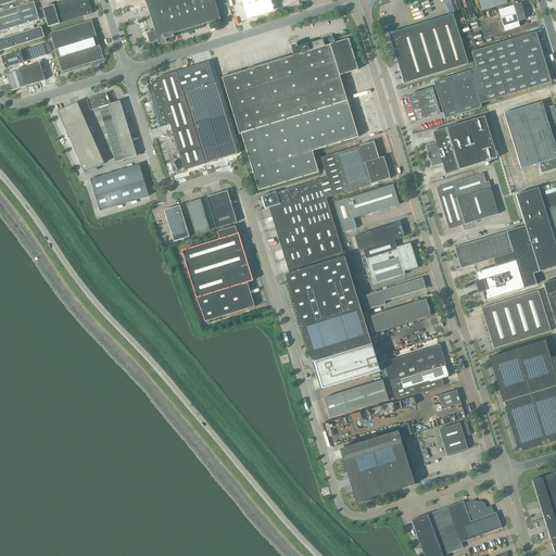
[(70,0),(54,5),(54,8),(49,9),(45,8),(42,9),(48,27),(92,13),(88,0),(70,0)]
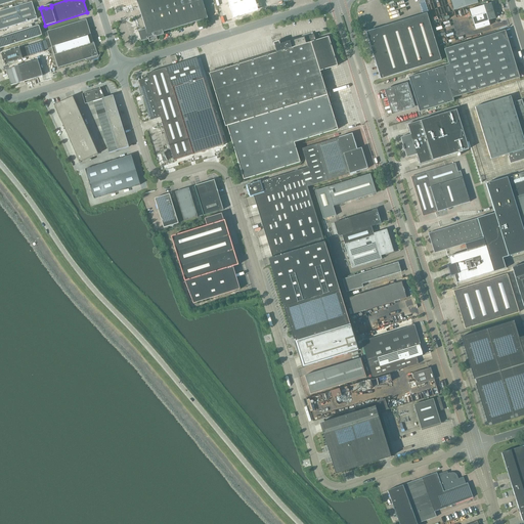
[(136,0),(145,30),(138,32),(141,42),(148,39),(149,42),(158,40),(157,37),(164,35),(163,32),(208,18),(202,0),(136,0)]
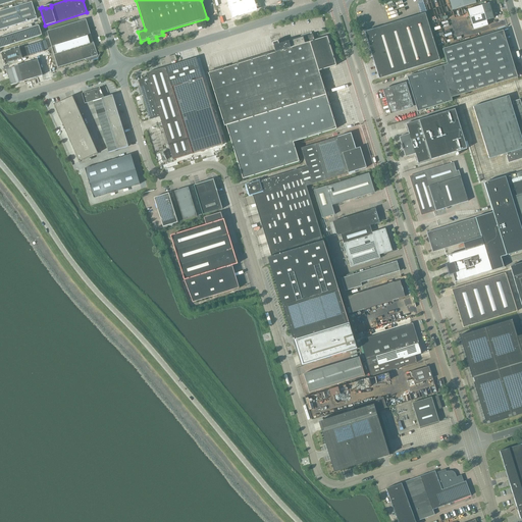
[(226,0),(228,3),(229,8),(232,17),(239,15),(247,12),(257,9),(254,0),(226,0)]
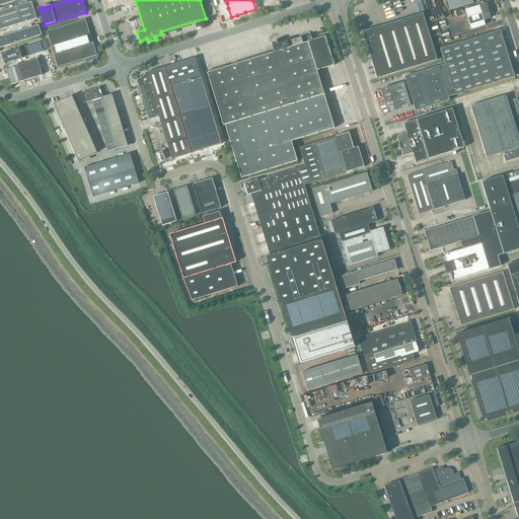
[(472,0),(446,0),(450,10),(473,3),(472,0)]
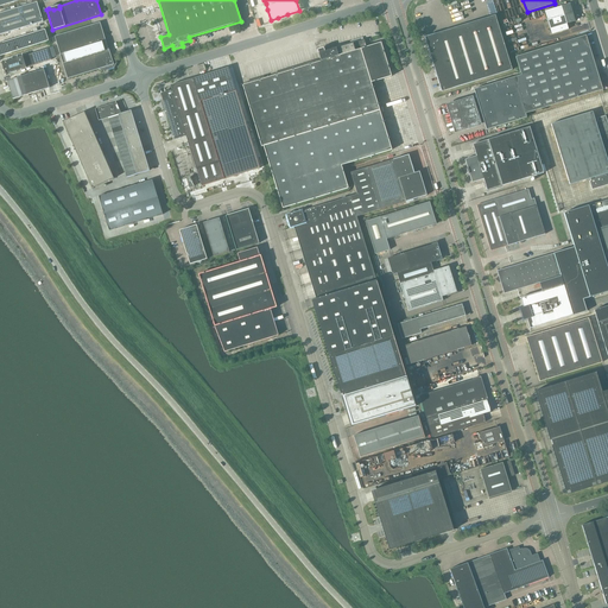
[(37,2),(0,13),(0,35),(43,21),(37,2)]
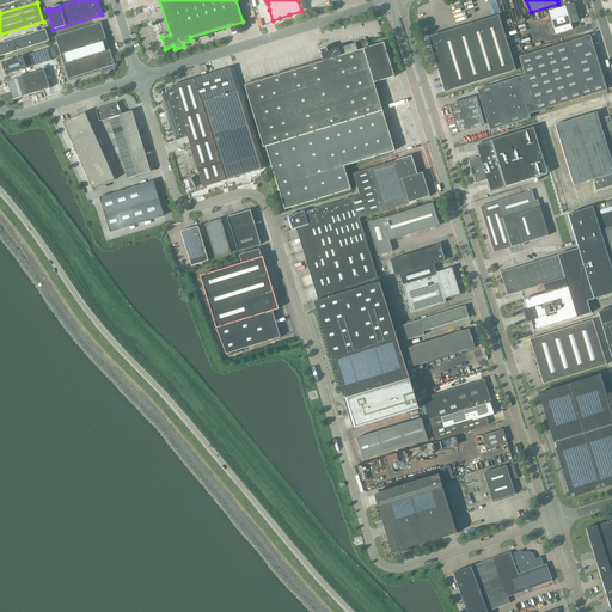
[(574,5),(548,12),(555,36),(573,30),(571,24),(580,22),(574,5)]
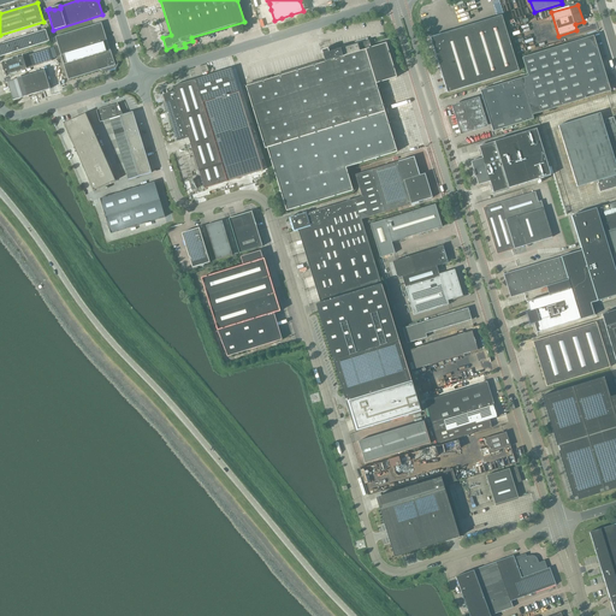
[(439,35),(431,37),(432,41),(433,48),(438,61),(444,80),(448,93),(484,82),(519,71),(511,46),(503,19),(489,23),(467,30),(445,37),(440,39),(439,35)]
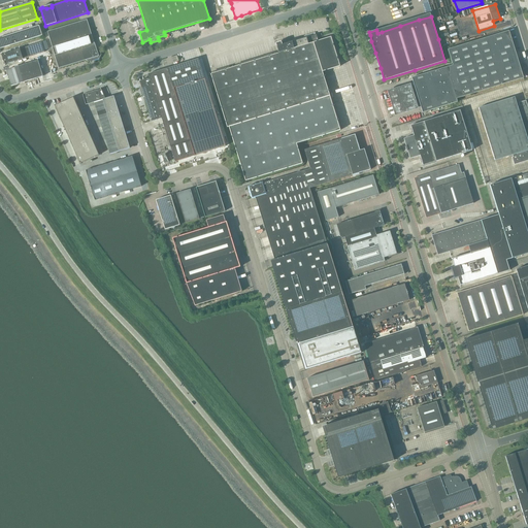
[(94,43),(87,20),(47,32),(55,56),(59,68),(86,60),(89,62),(99,59),(101,56),(100,52),(97,50),(95,43),(94,43)]
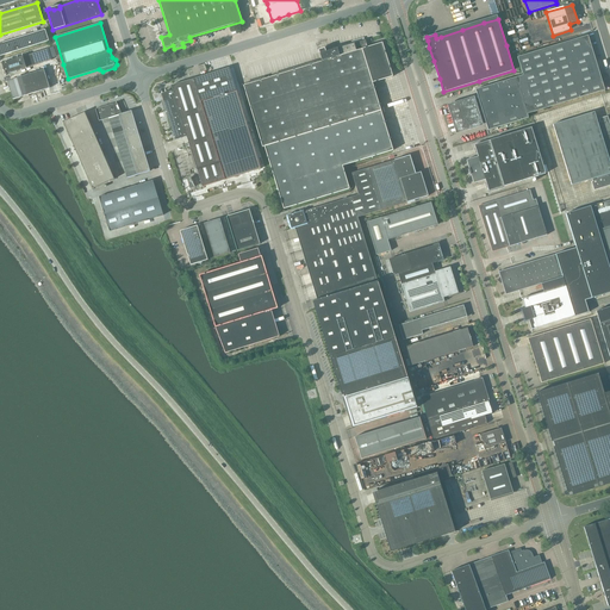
[(45,30),(0,43),(0,56),(49,42),(45,30)]
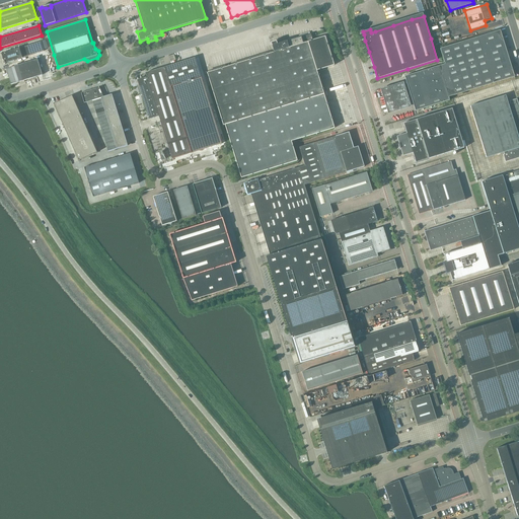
[(442,65),(404,76),(409,89),(416,110),(450,100),(449,97),(452,96),(473,89),(514,77),(511,66),(510,67),(502,43),(504,42),(501,30),(440,49),(445,64),(442,65)]
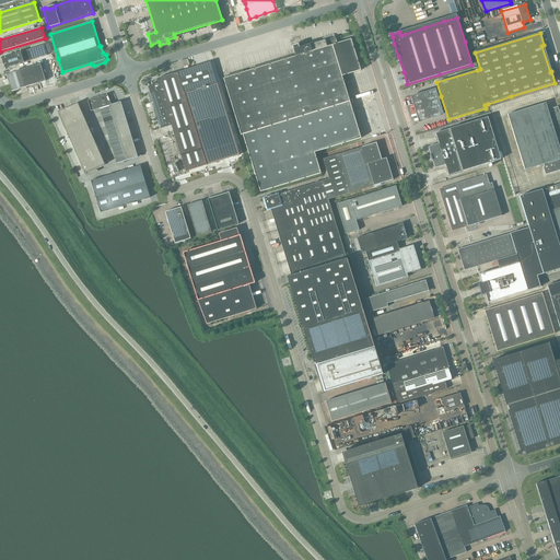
[(338,44),(337,39),(336,37),(317,43),(300,48),(299,45),(292,46),(293,50),(294,50),(295,57),(224,79),(230,96),(241,135),(241,136),(243,135),(260,193),(321,174),(314,152),(361,138),(350,102),(341,77),(361,70),(351,39),(338,44)]
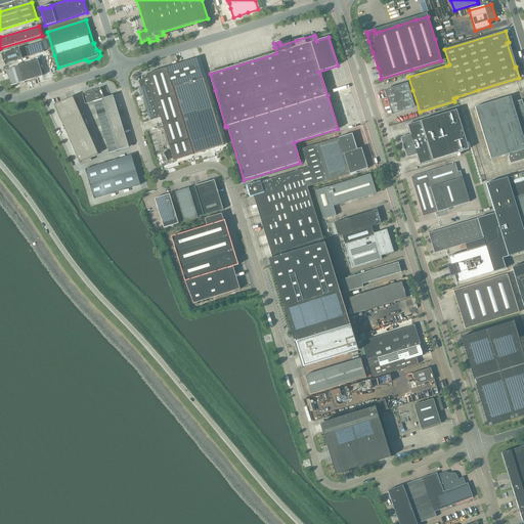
[(8,63),(23,58),(45,51),(44,50),(42,42),(19,48),(2,54),(3,59),(5,63),(8,63)]
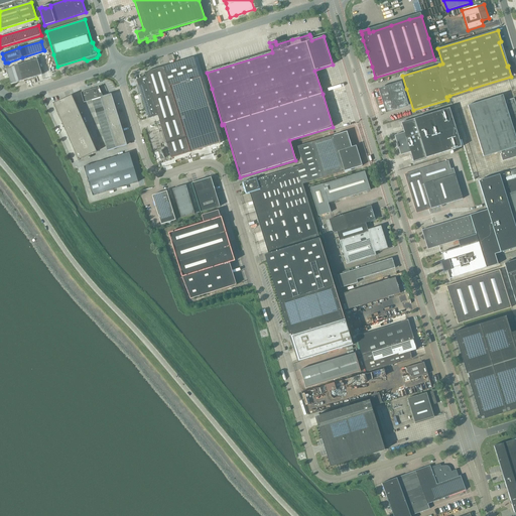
[(146,77),(136,80),(148,119),(158,116),(171,158),(190,152),(221,143),(200,77),(194,57),(164,67),(147,72),(144,73),(146,77)]
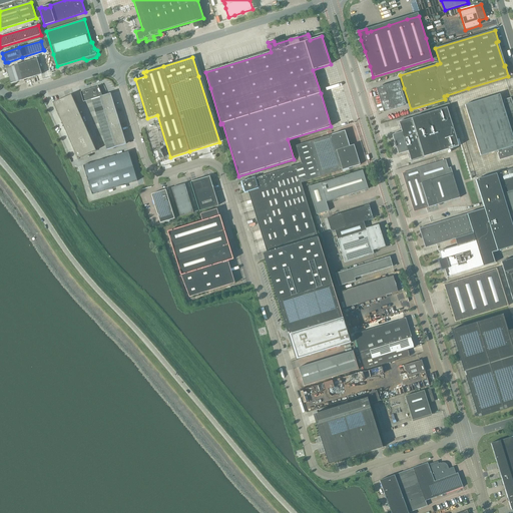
[(37,59),(6,68),(11,84),(42,74),(37,59)]
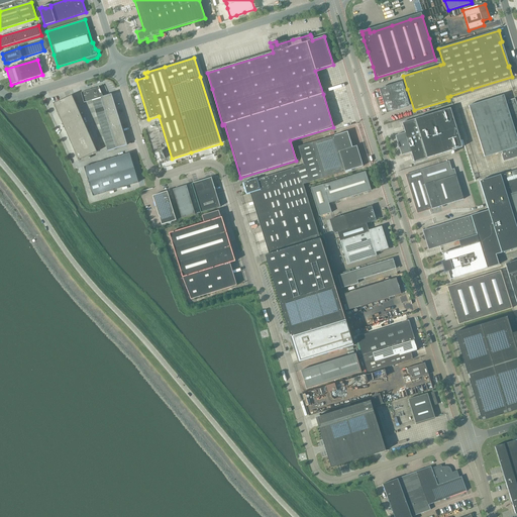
[(382,88),(389,112),(411,106),(409,98),(397,101),(393,85),(389,86),(382,88)]
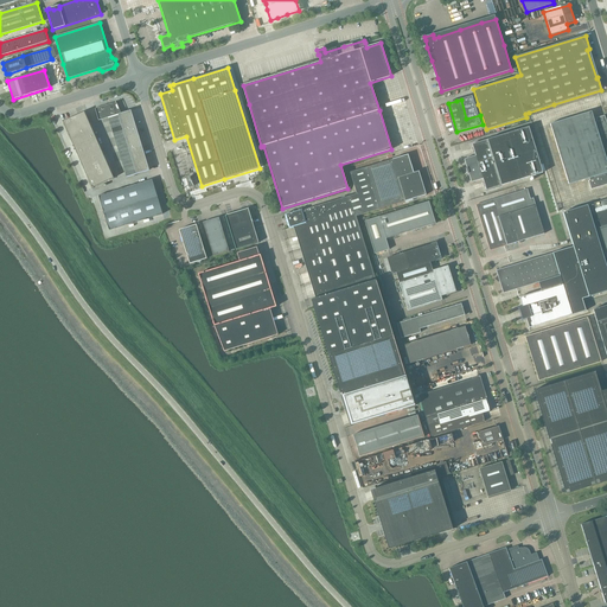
[(119,114),(121,114),(121,113),(120,109),(117,106),(116,102),(95,109),(98,121),(107,117),(108,117),(119,114)]
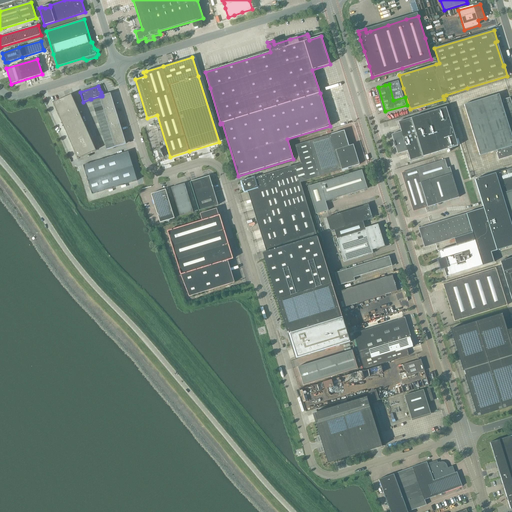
[(126,144),(112,99),(110,93),(109,94),(102,95),(102,96),(100,96),(91,99),(101,131),(107,150),(126,144)]
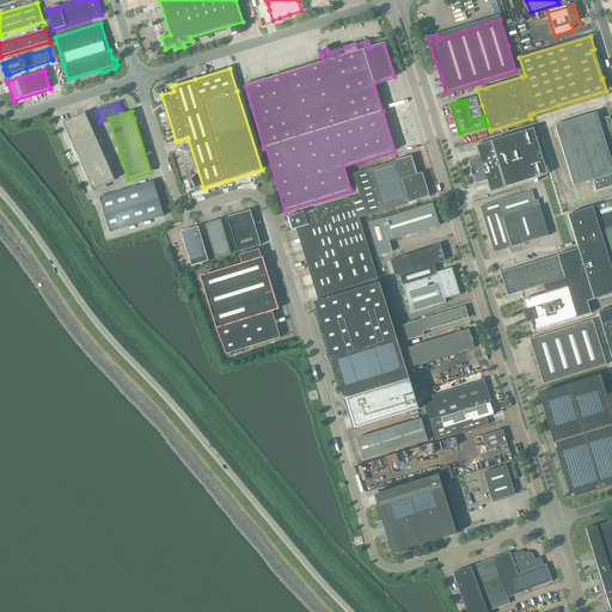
[(85,112),(75,117),(63,122),(93,189),(115,179),(85,112)]
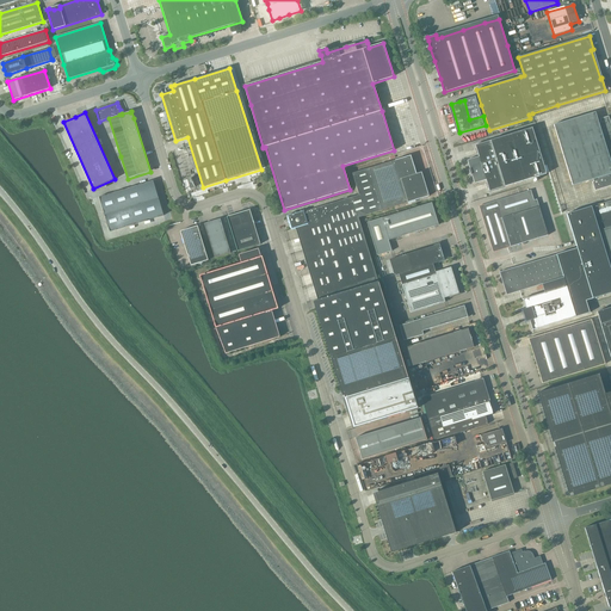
[(610,185),(610,124),(609,116),(600,119),(602,123),(599,123),(596,112),(554,125),(573,186),(593,179),(594,181),(592,183),(596,191),(610,185)]
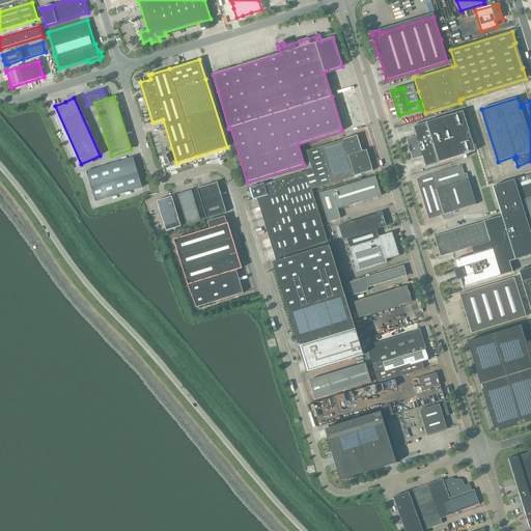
[(409,147),(408,147),(409,152),(410,151),(412,160),(422,157),(425,167),(475,151),(463,111),(413,127),(416,136),(406,139),(409,147)]
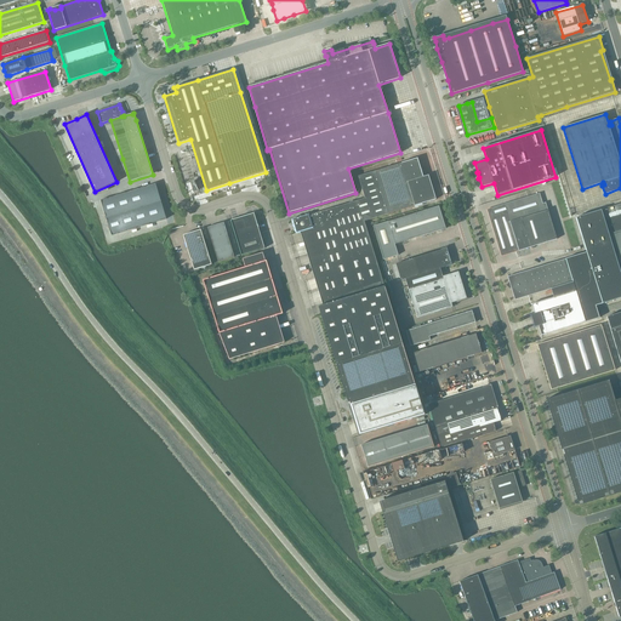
[(422,174),(417,158),(358,176),(364,195),(363,197),(364,199),(326,210),(309,216),(308,215),(291,220),(296,234),(313,228),(315,238),(319,251),(324,265),(312,268),(323,306),(318,307),(336,364),(348,403),(349,402),(351,404),(348,405),(358,436),(359,436),(425,415),(402,343),(386,292),(387,291),(387,290),(386,290),(385,286),(364,222),(436,199),(428,175),(427,176),(423,177),(422,174)]
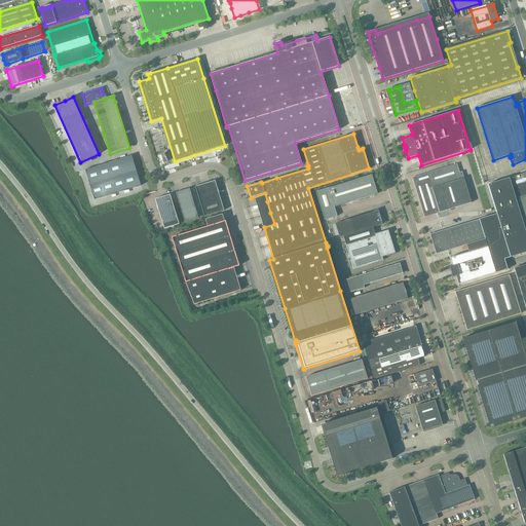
[(85,170),(95,199),(141,186),(132,155),(85,170)]
